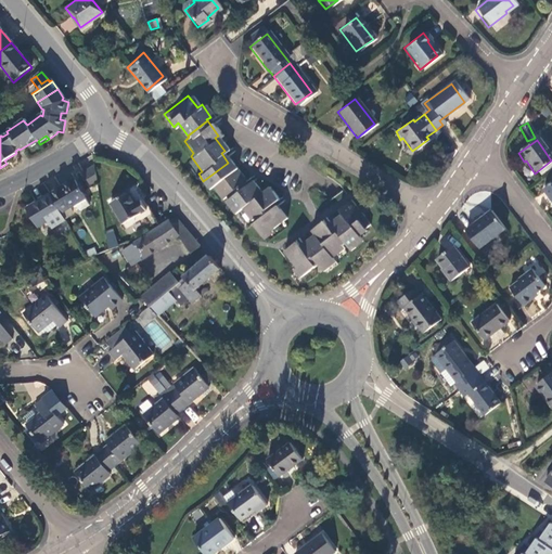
[(240,207),(243,209),(268,191),(265,188),(258,193),(248,180),(243,183),(228,163),(203,181),(217,200),(221,196),(232,211),(240,207)]
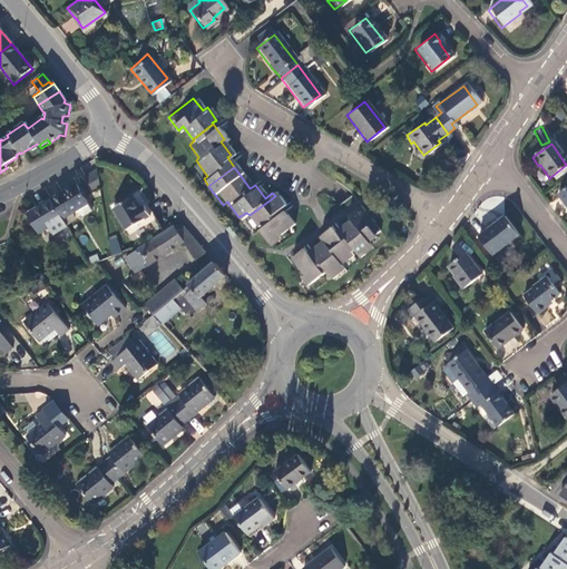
[(91,188),(99,189),(97,172),(85,177),(91,188)]
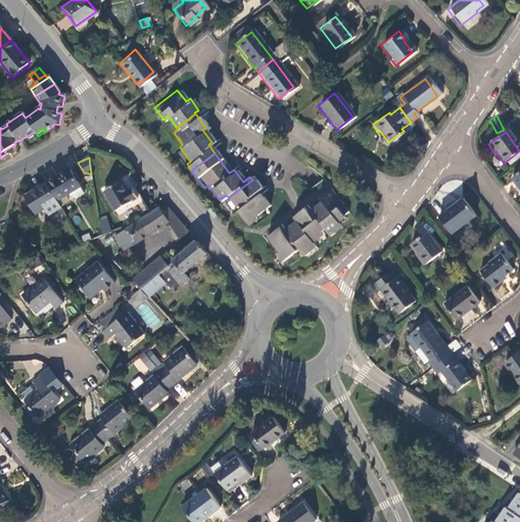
[(71,169),(46,184),(56,200),(65,194),(67,197),(71,196),(73,198),(83,192),(77,180),(78,180),(75,174),(74,175),(71,169)]
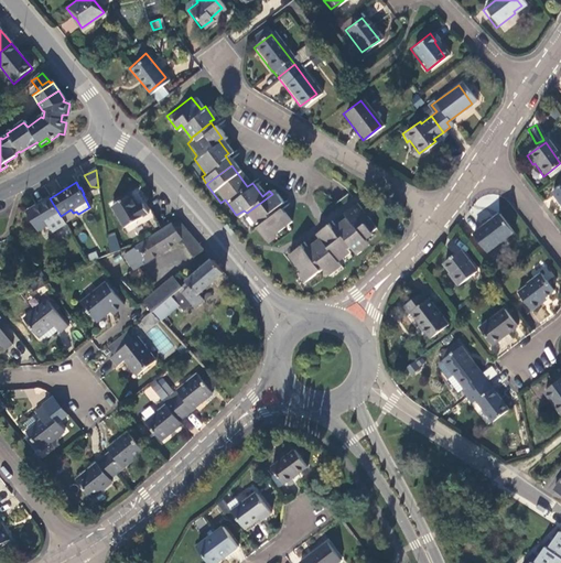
[(560,184),(549,194),(560,210),(560,184)]
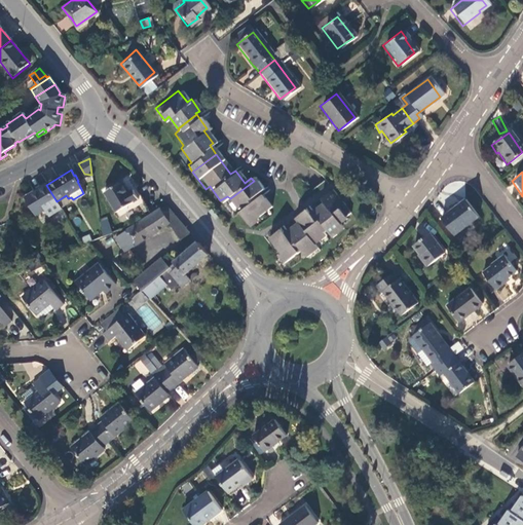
[(143,200),(128,176),(104,191),(117,216),(143,200)]
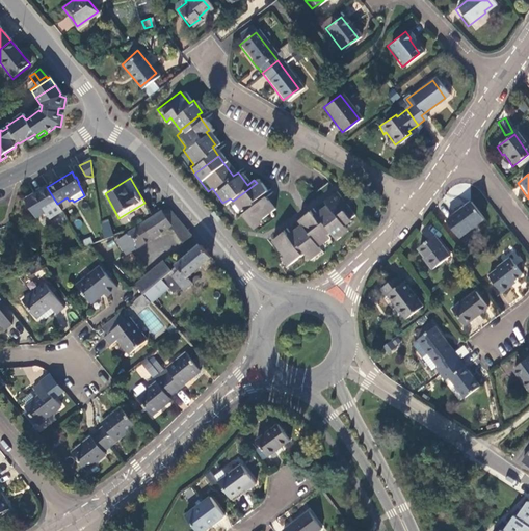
[(262,191),(257,183),(233,201),(241,211),(238,215),(246,227),(270,210),(259,194),(262,191)]
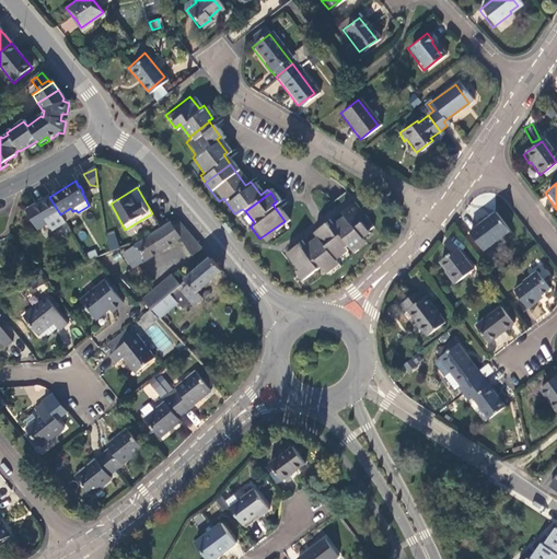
[(50,231),(65,221),(60,214),(49,197),(27,209),(37,226),(45,221),(50,231)]
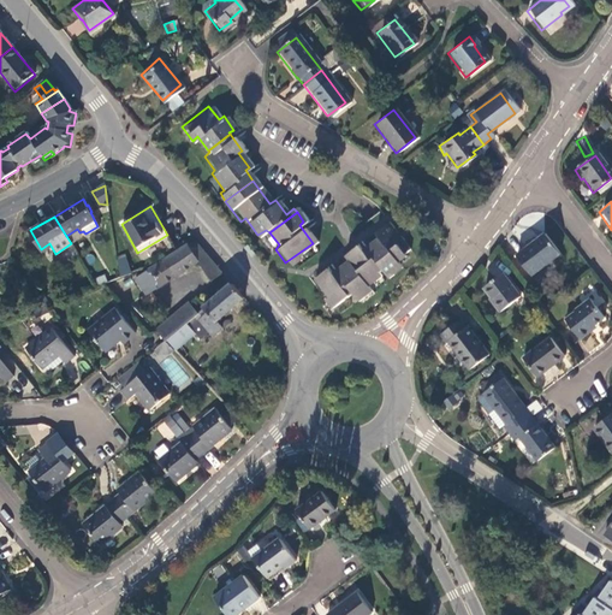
[(374,238),(356,252),(373,275),(376,272),(380,276),(394,266),(391,261),(404,252),(384,224),(370,234),(374,238)]
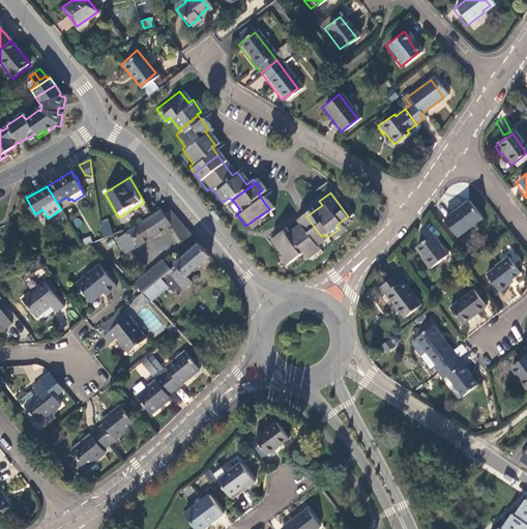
[(466,202),(442,221),(455,237),(478,218),(466,202)]
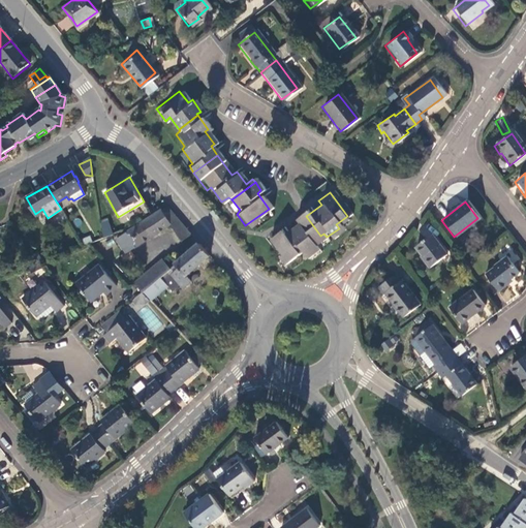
[(182,242),(192,236),(165,205),(116,238),(120,245),(125,242),(130,250),(171,225),(182,242)]
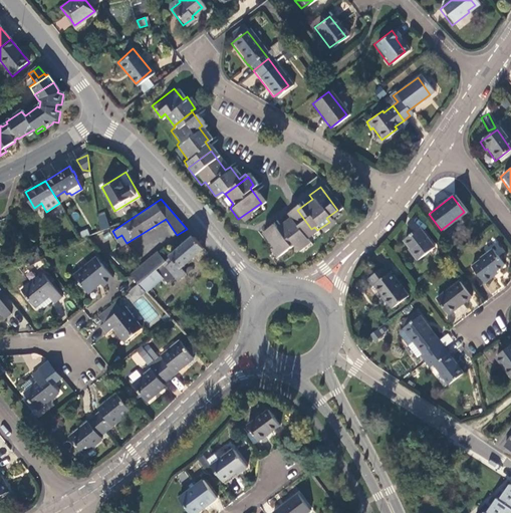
[(300,237),(311,229),(297,210),(294,206),(283,215),(285,219),(272,228),(269,224),(257,233),(275,256),(289,246),(292,249),(303,241),(300,237)]
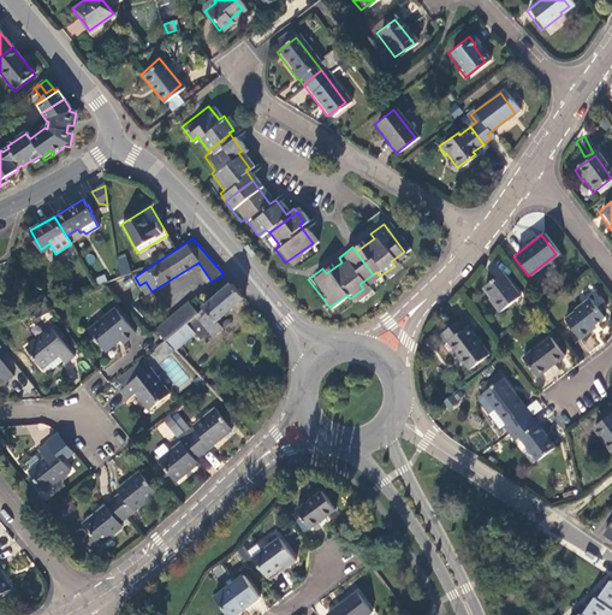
[(125,259),(117,260),(119,275),(128,271),(125,259)]
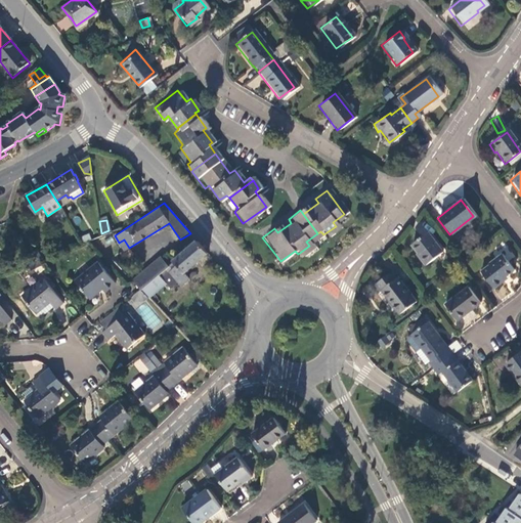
[(78,232),(80,240),(84,238),(86,237),(84,230),(78,232)]
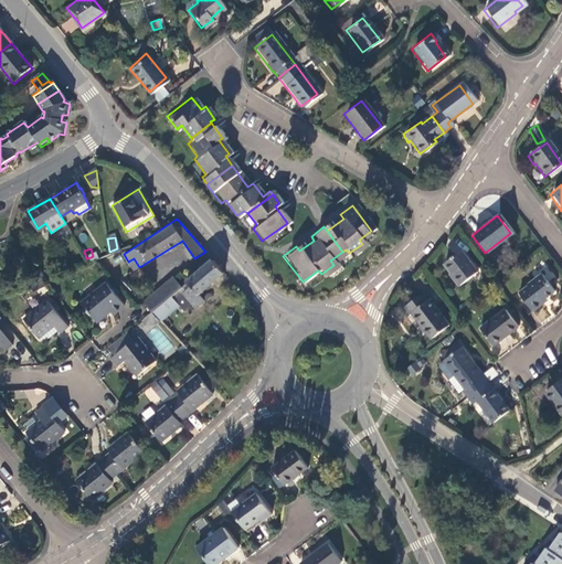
[(474,274),(458,253),(442,264),(451,277),(449,279),(455,287),(474,274)]
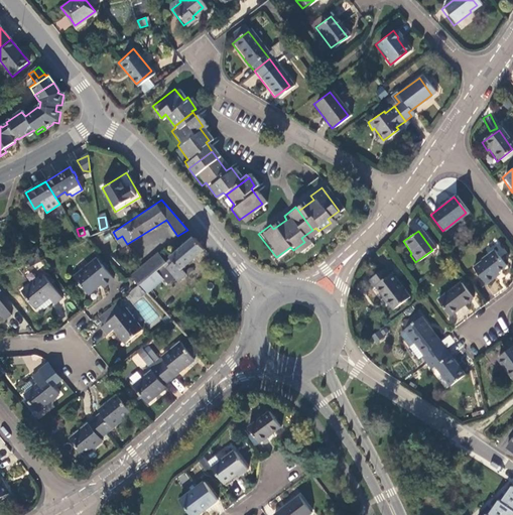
[(122,247),(127,244),(122,236),(117,239),(122,247)]
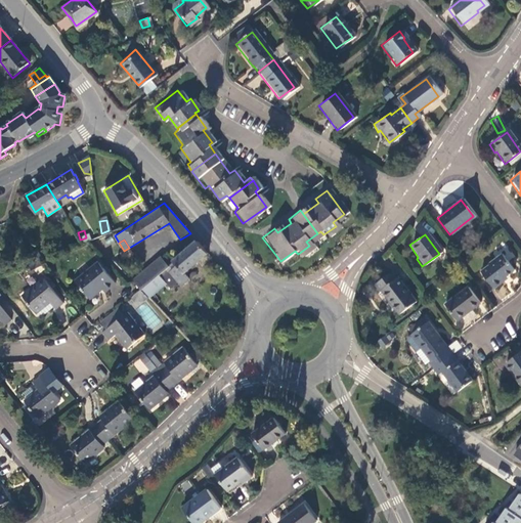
[(184,273),(207,253),(197,241),(169,264),(164,268),(172,276),(180,287),(188,277),(184,273)]
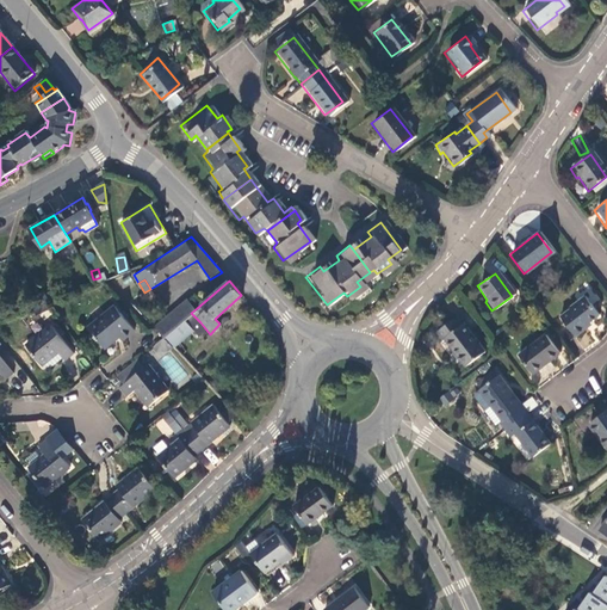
[(580,296),(589,306),(595,300),(586,290),(580,296)]
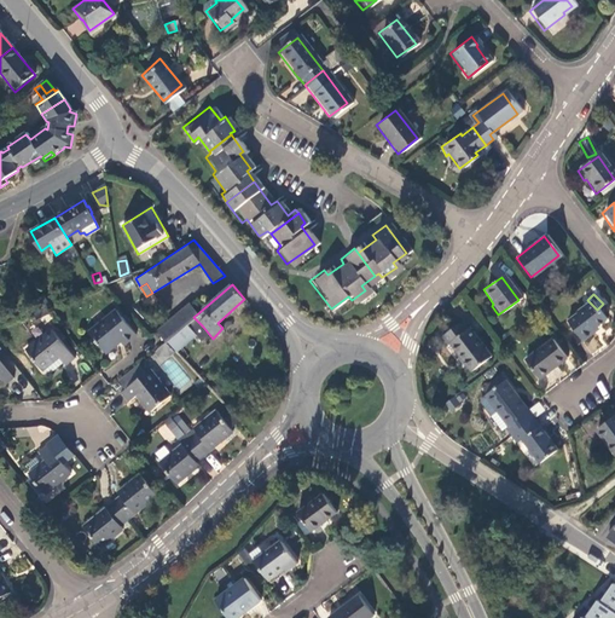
[(602,322),(589,302),(573,315),(573,316),(563,324),(578,344),(590,335),(589,333),(602,322)]
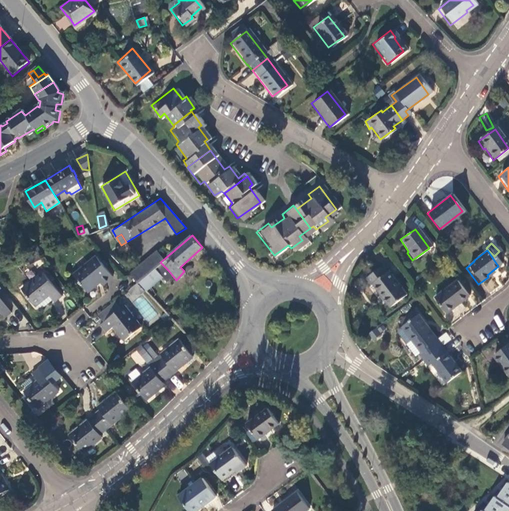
[(109,273),(93,253),(71,270),(84,288),(93,281),(92,279),(95,277),(99,282),(109,273)]
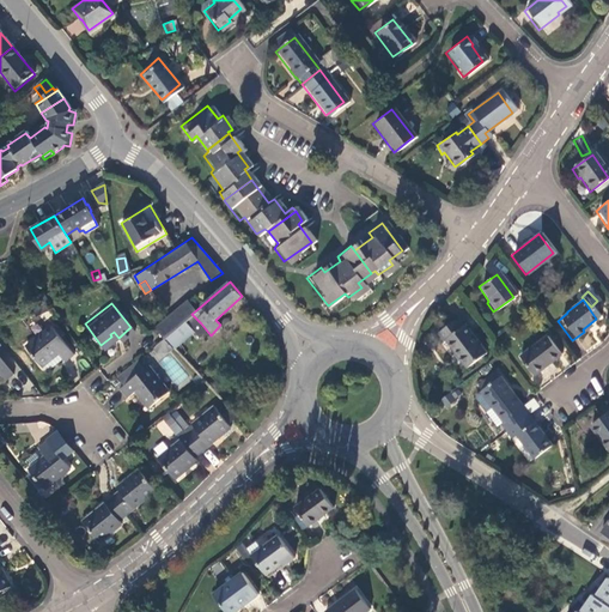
[(184,303),(156,327),(163,337),(192,314),(184,303)]
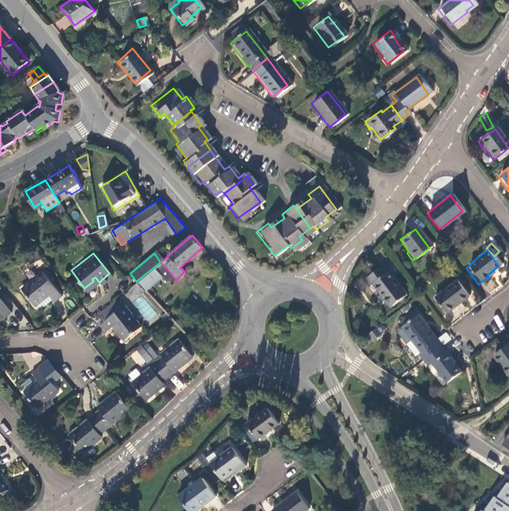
[(145,290),(168,270),(160,262),(136,281),(145,290)]
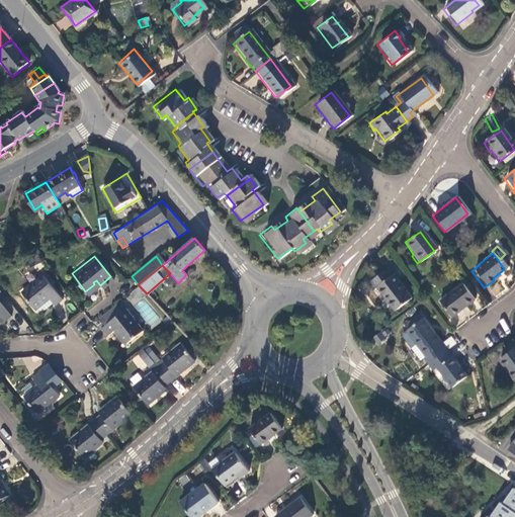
[(406,300),(388,275),(385,276),(381,270),(365,282),(370,290),(371,290),(390,313),(406,300)]
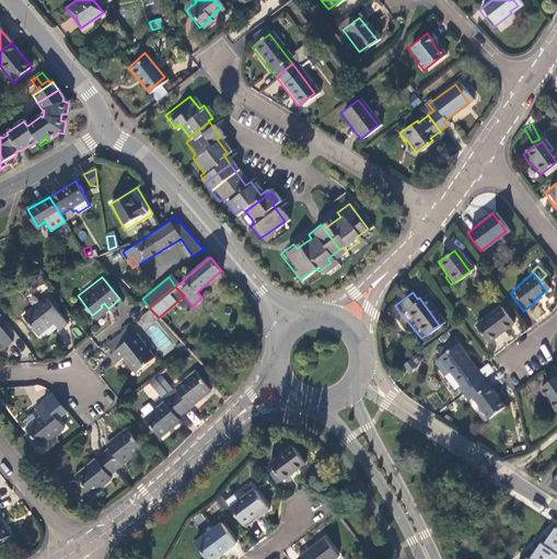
[(68,327),(46,299),(22,317),(36,336),(38,335),(44,340),(56,330),(59,334),(68,327)]
